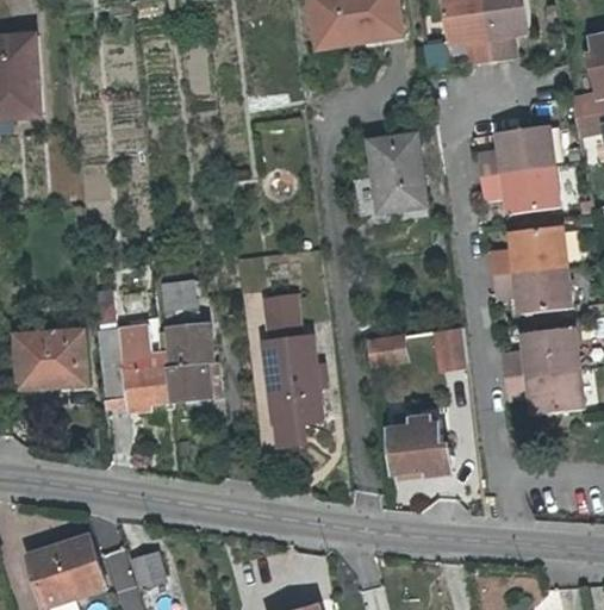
[(362,26),(365,37),(406,29),(400,0),(325,0),(317,1),(323,35),(362,26)]
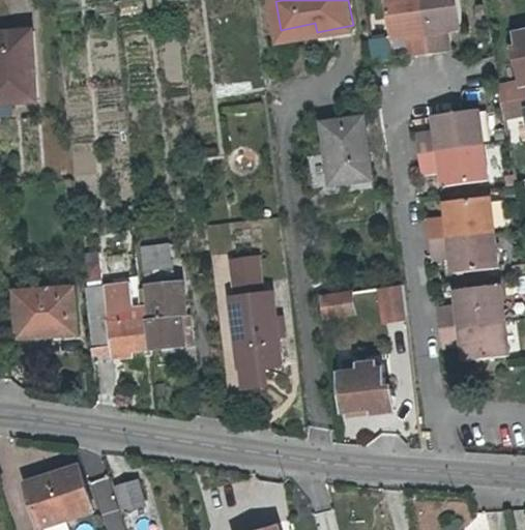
[(420,57),(434,55),(426,0),(389,0),(396,40),(417,37),(420,57)]
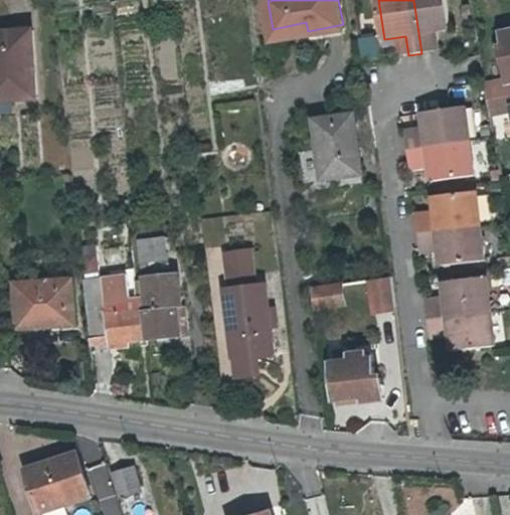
[(447,0),(413,0),(421,53),(436,51),(434,31),(453,27),(447,0)]
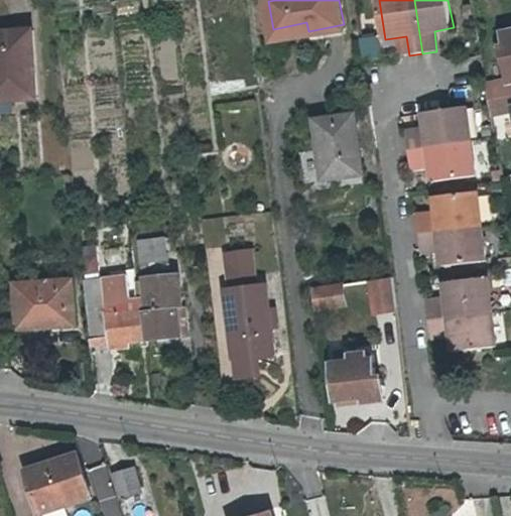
[(274,37),(308,31),(306,22),(273,29),(274,37)]
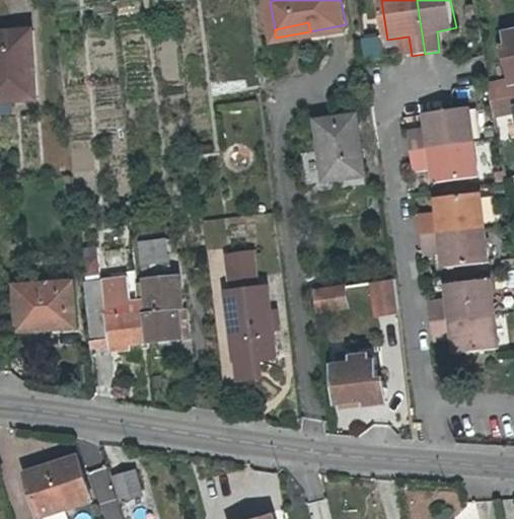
[(29,32),(0,32),(0,100),(31,99),(29,32)]
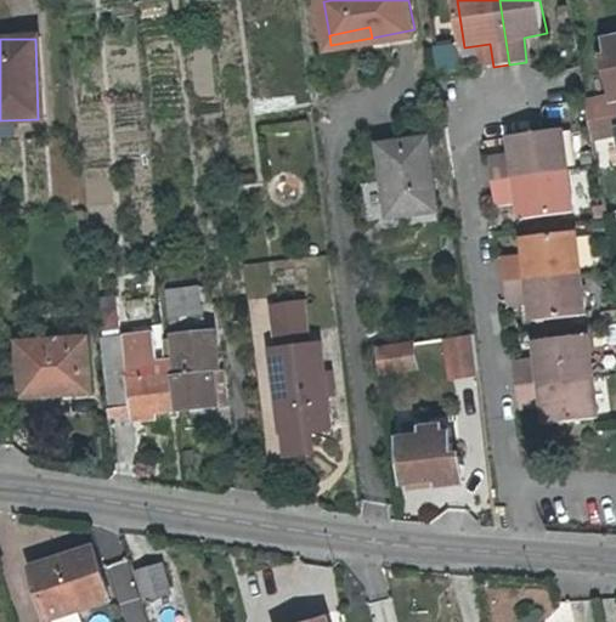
[(612,96),(586,101),(588,120),(592,139),(615,135),(615,40),(608,43),(610,60),(606,60),(612,96)]
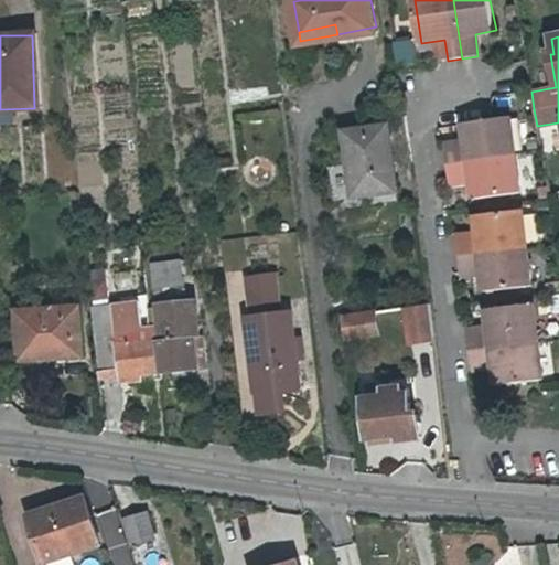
[(394,65),(414,65),(414,42),(394,42),(394,65)]
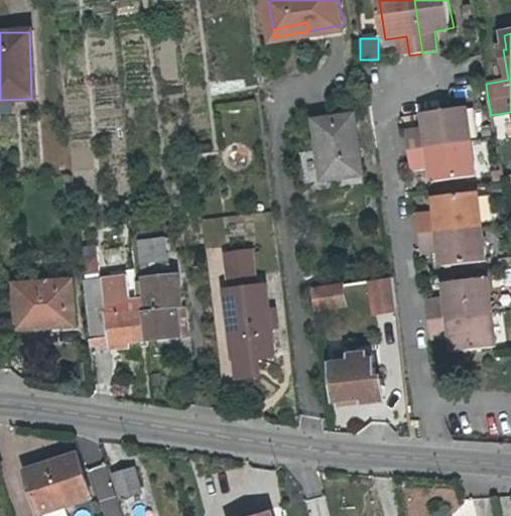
[(407,131),(408,147),(470,140),(467,105),(423,109),(425,129),(407,131)]
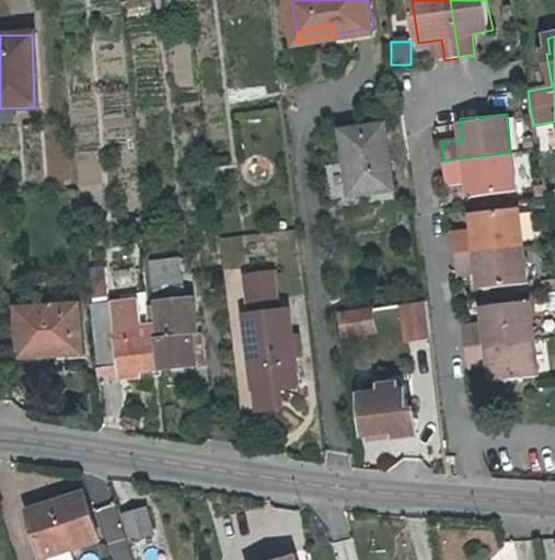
[(382,126),(339,130),(348,195),(391,188),(382,126)]
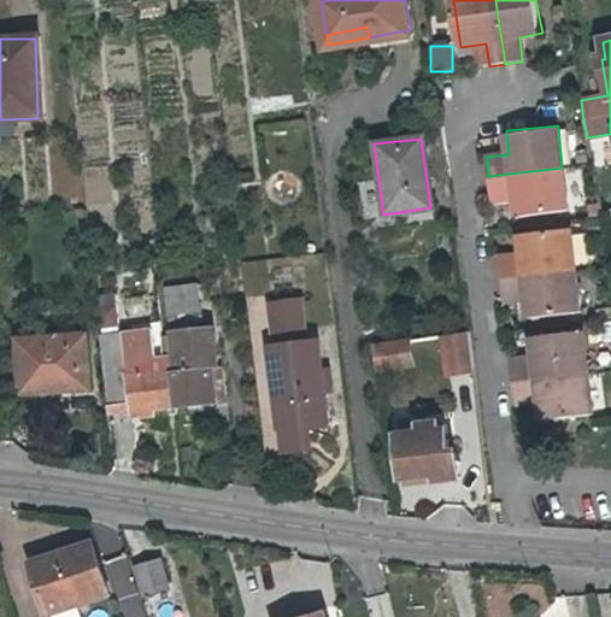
[(567,207),(562,168),(488,176),(491,193),(512,192),(515,213),(567,207)]
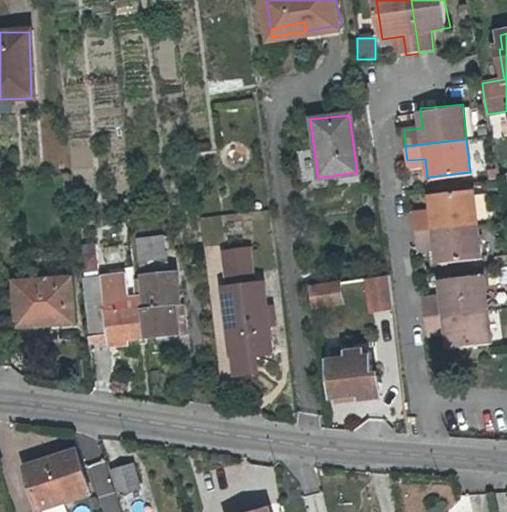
[(413,216),(415,231),(476,224),(472,190),(430,195),(431,214),(413,216)]
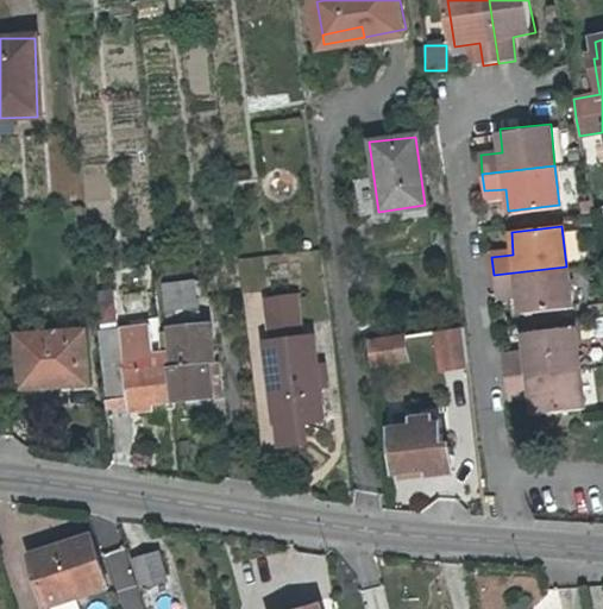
[(570,307),(566,267),(494,275),(496,294),(517,292),(520,313),(570,307)]
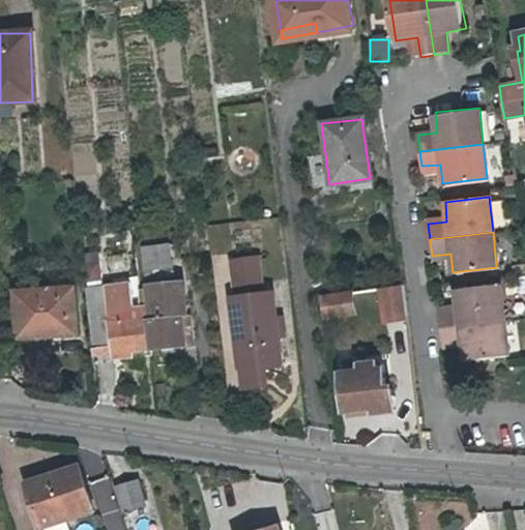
[(166,259),(163,233),(138,236),(141,262),(166,259)]
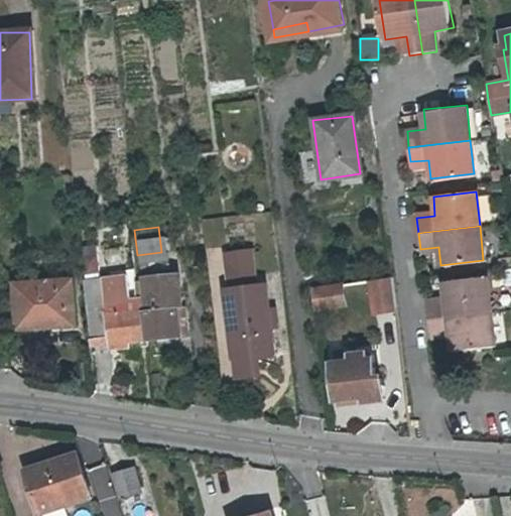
[(99,274),(96,245),(81,247),(84,276),(99,274)]
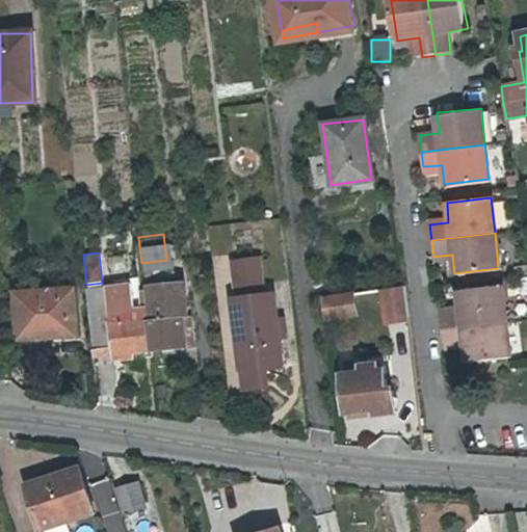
[(233,271),(237,306),(264,303),(260,269),(233,271)]
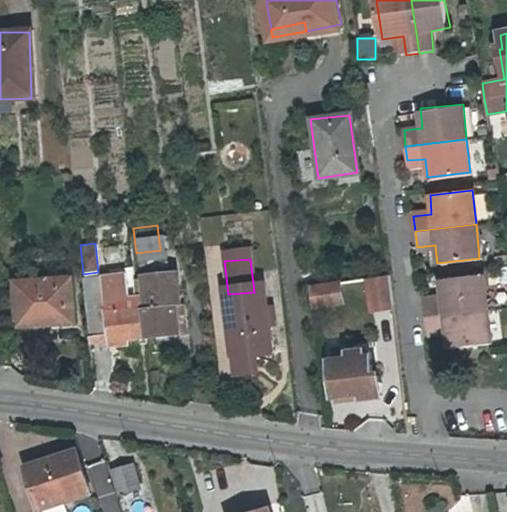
[(141,337),(183,333),(179,304),(174,305),(170,274),(135,278),(141,337)]
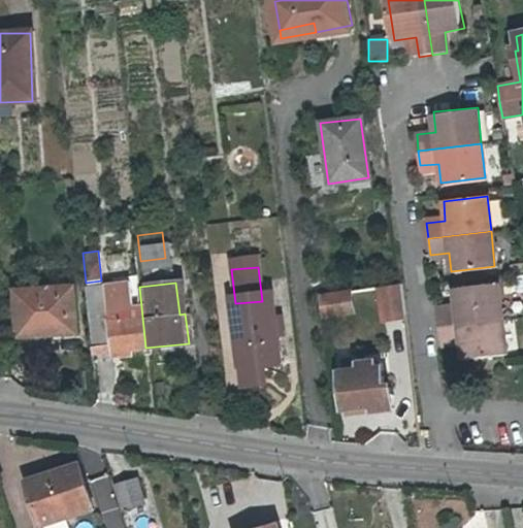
[(437,325),(500,320),(497,285),(453,290),(455,309),(436,311),(437,325)]
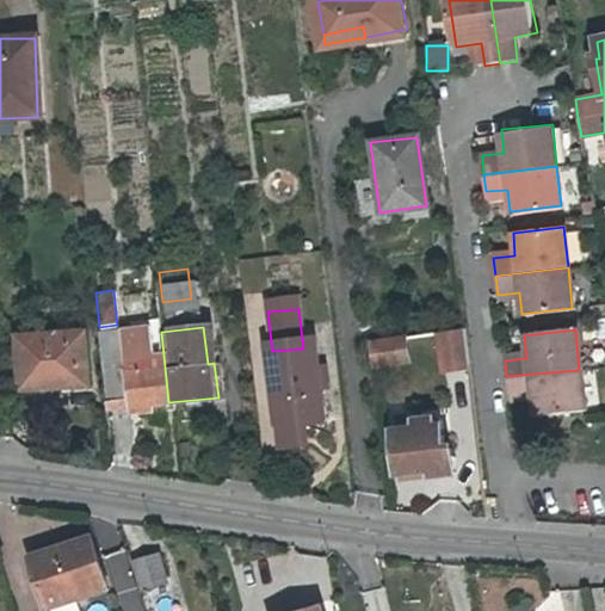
[(81,331),(17,335),(20,388),(85,384),(81,331)]
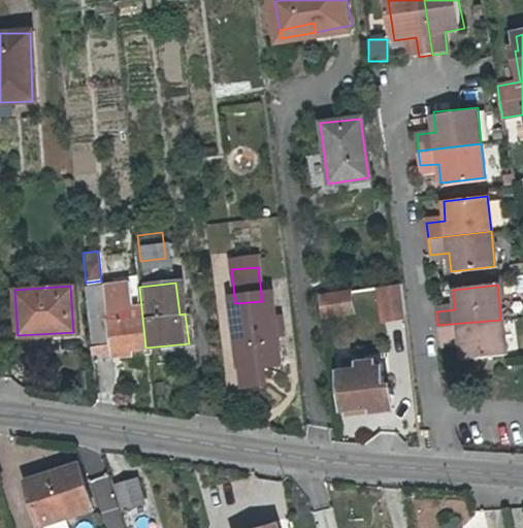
[(400,286),(376,289),(380,323),(404,320),(400,286)]
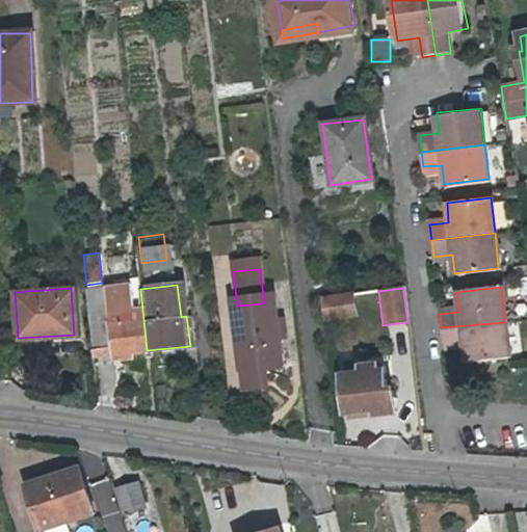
[(87,347),(127,343),(127,352),(147,350),(140,289),(81,296),(87,347)]
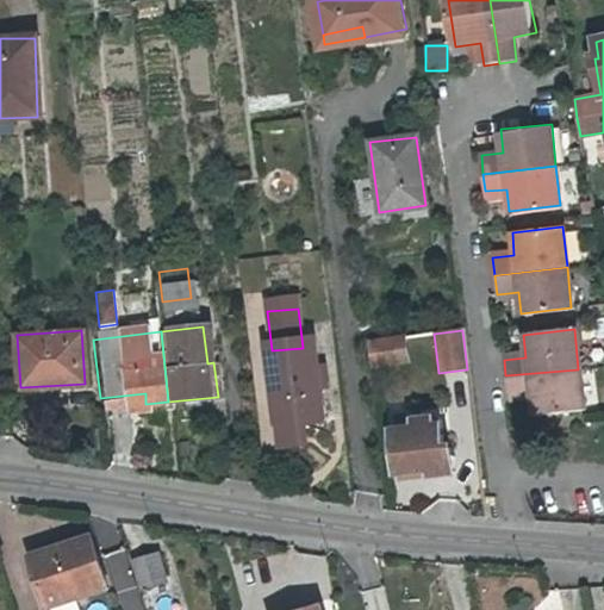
[(367,366),(403,361),(400,338),(365,342),(367,366)]
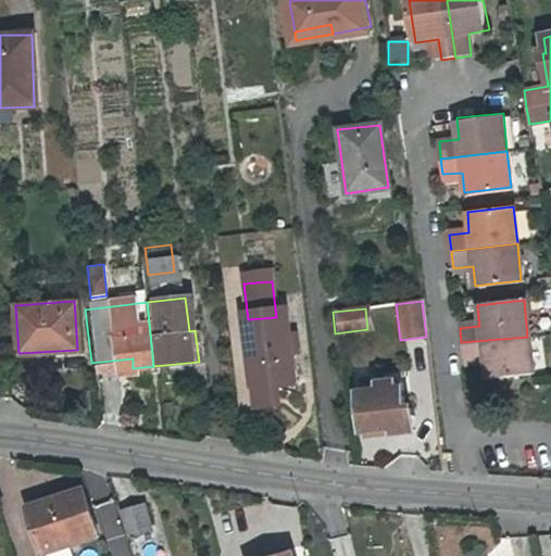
[(248,392),(274,390),(290,389),(287,361),(285,343),(283,316),(276,317),(248,319),(241,320),(248,392)]
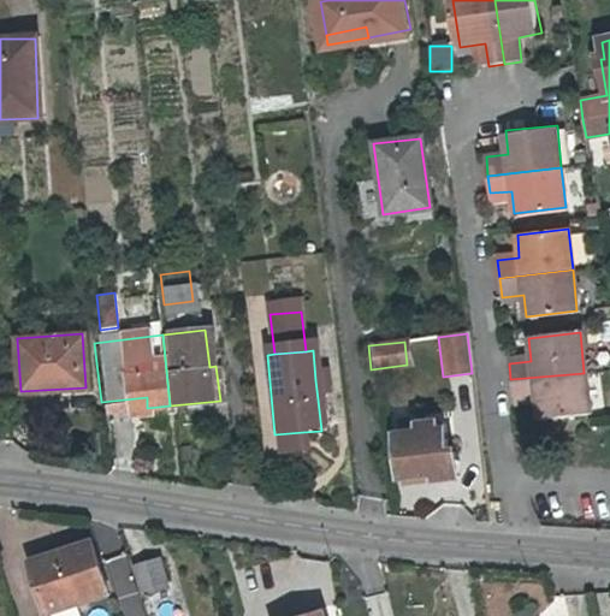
[(588,413),(584,373),(510,379),(513,398),(534,396),(537,418),(588,413)]
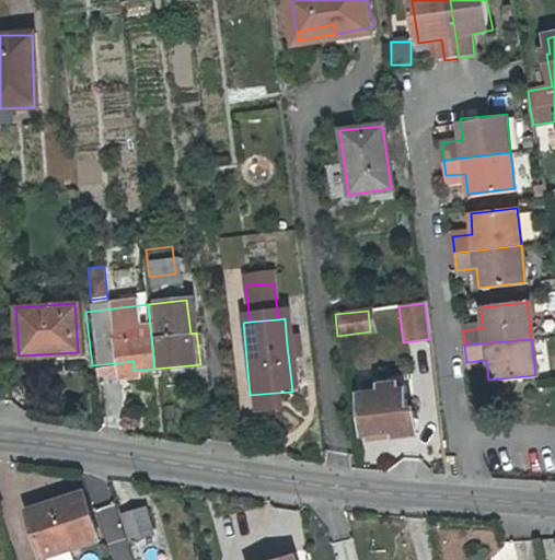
[(298,346),(287,346),(289,363),(299,362),(298,346)]
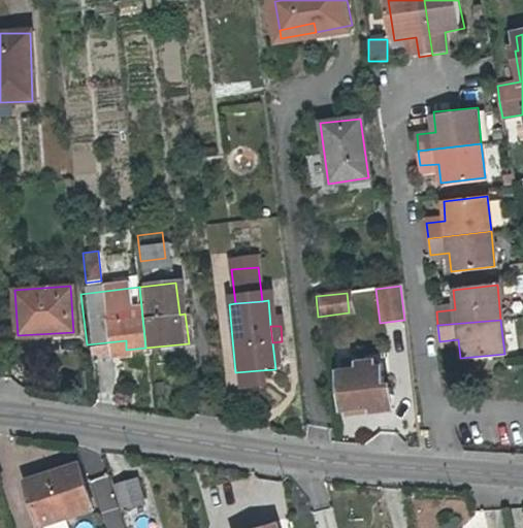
[(334,413),(362,409),(363,416),(384,414),(382,391),(374,392),(372,367),(345,369),(346,376),(331,377),(334,413)]
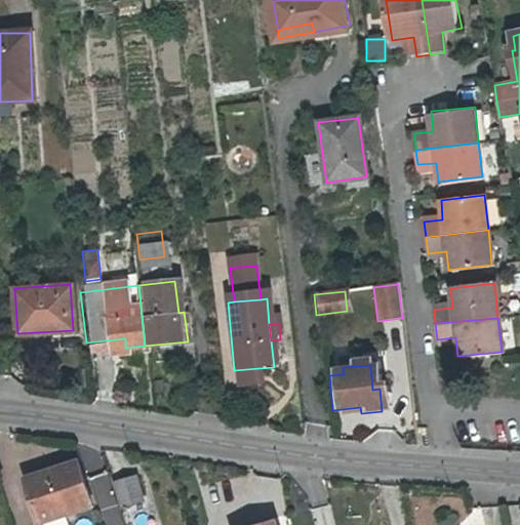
[(261,390),(258,368),(234,370),(236,393),(261,390)]
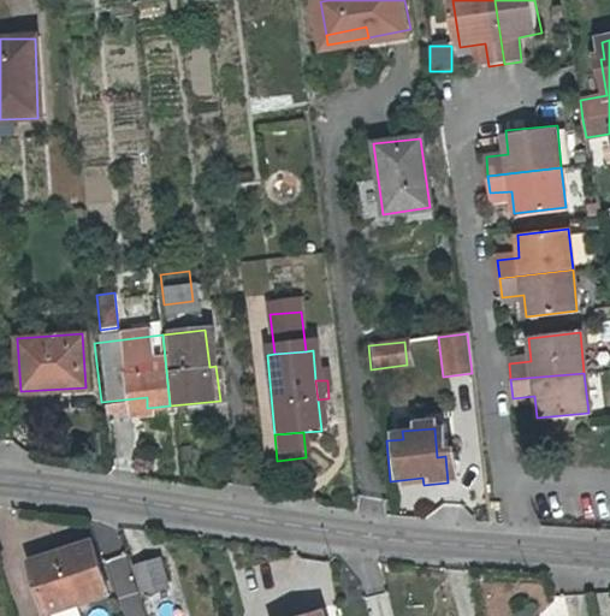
[(90,544),(28,563),(45,615),(107,596),(90,544)]
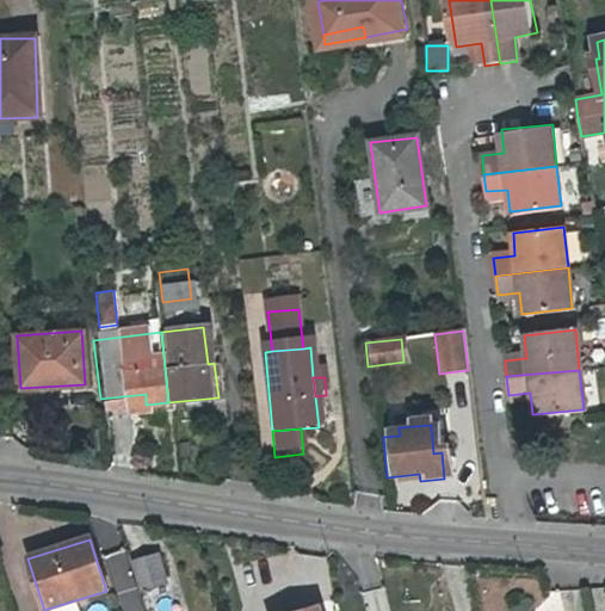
[(154,554),(130,561),(141,591),(164,584),(154,554)]
